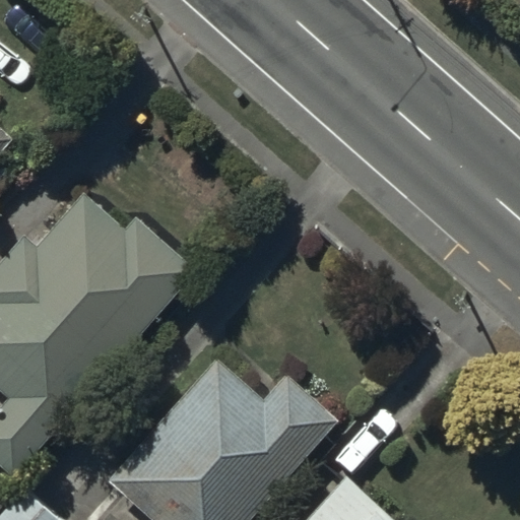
[(0,154),(15,139),(0,125),(0,154)]
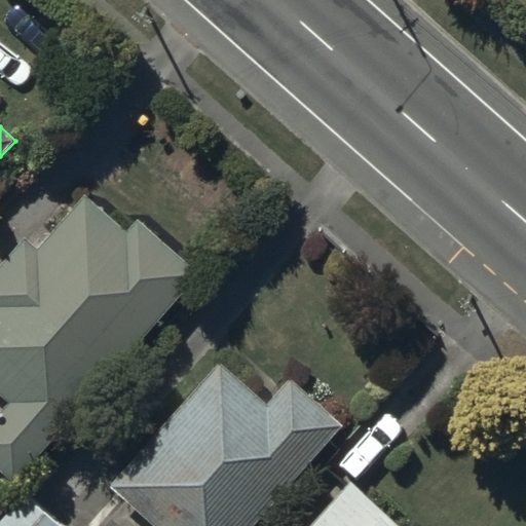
[(36,247),(24,235),(0,260),(0,396),(6,402),(0,408),(0,472),(12,484),(199,273),(138,219),(126,231),(83,193),(36,247)]
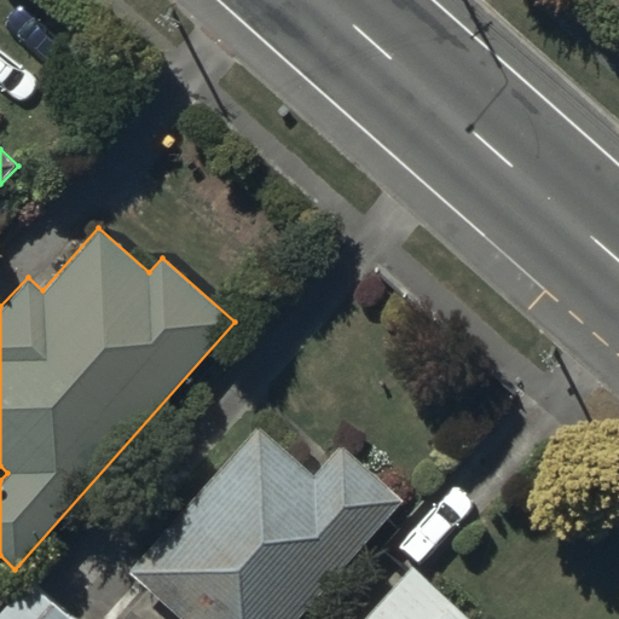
[(312,475),(258,426),(127,572),(179,618),(296,618),(404,499),(341,444),(312,475)]
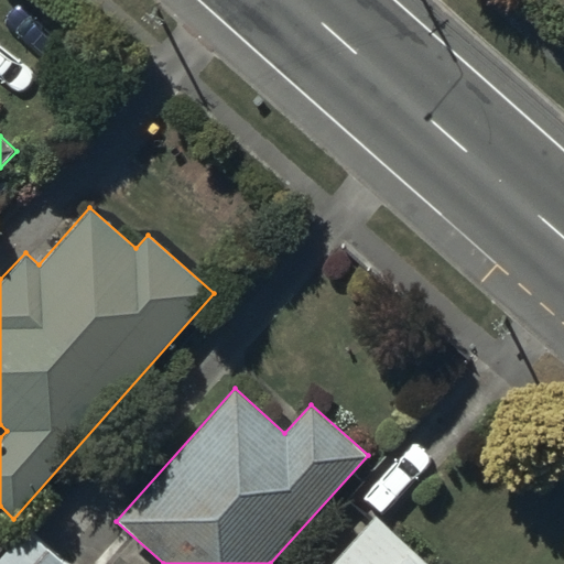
[(430,563),(375,514),(329,563),(430,563)]
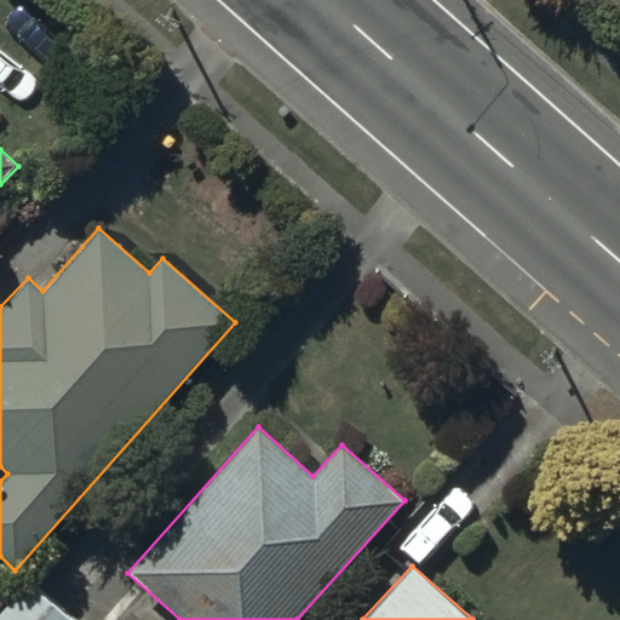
[(0,619),(74,619),(29,580),(0,610),(0,619)]
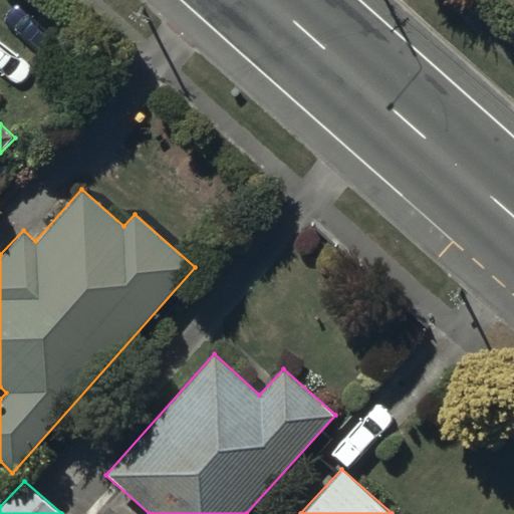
All buildings are outlined.
